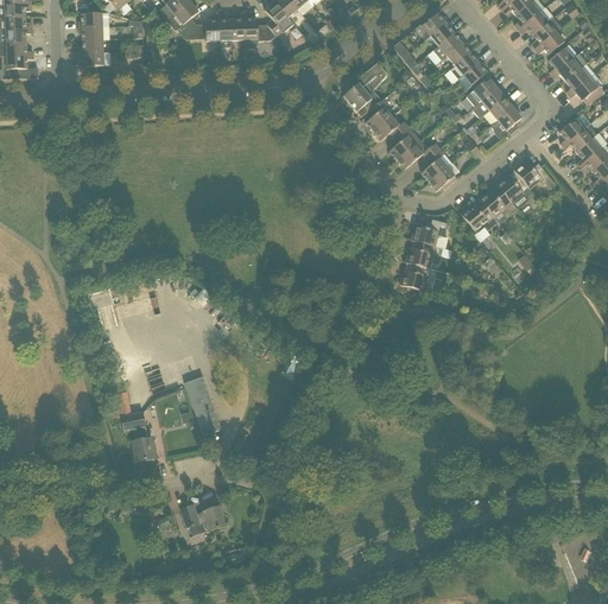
[(108,0),(116,10),(126,1),(125,0),(108,0)]
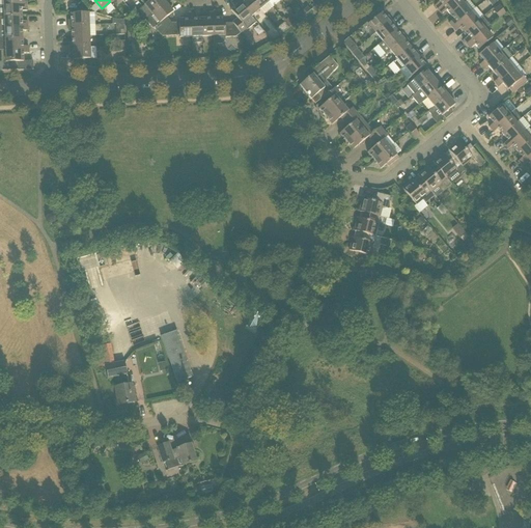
[(142,4),(139,7),(143,12),(141,14),(145,18),(166,0),(147,0),(144,3),(142,4)]
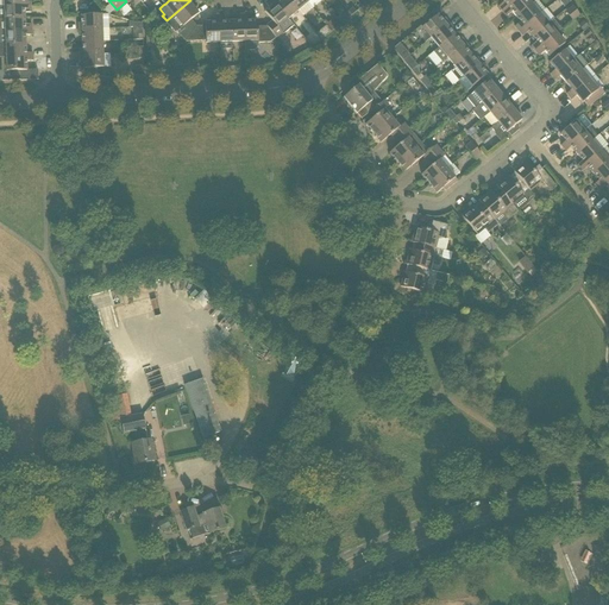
[(175,30),(177,27),(186,39),(196,24),(192,17),(199,11),(194,6),(196,4),(193,0),(190,0),(167,20),(175,30)]
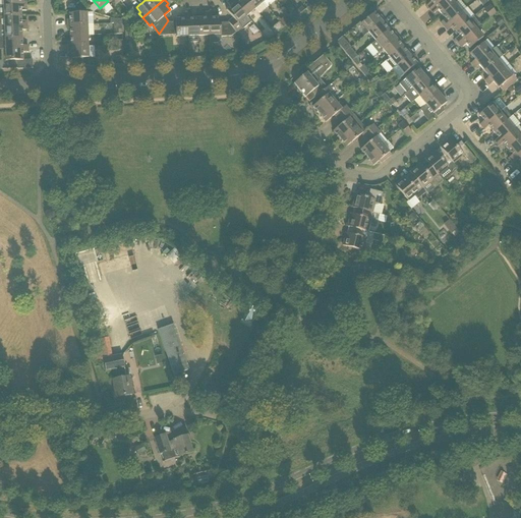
[(226,8),(232,15),(228,19),(235,30),(236,32),(242,26),(237,20),(246,13),(235,0),(227,0),(230,4),(226,8)]
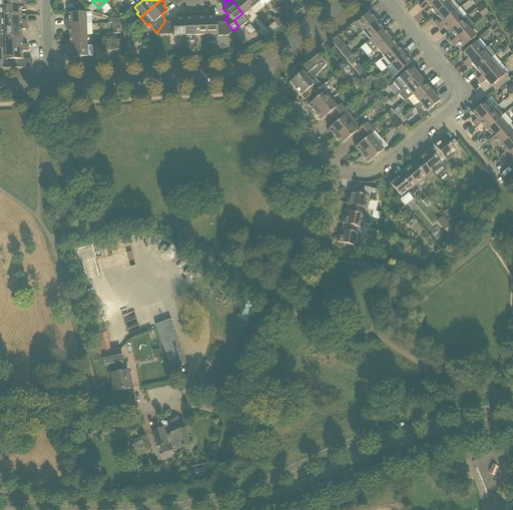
[(250,6),(245,0),(231,0),(242,13),(250,6)]
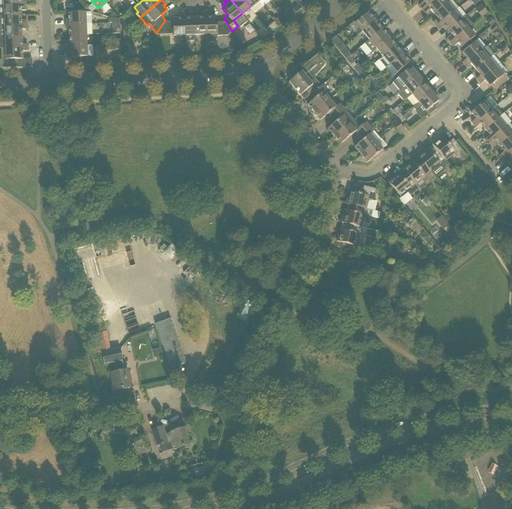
[(245,0),(250,6),(254,11),(263,4),(259,0),(245,0)]
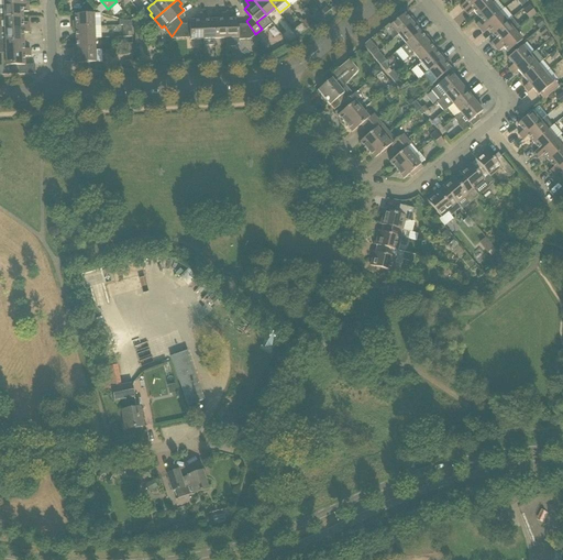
[(473,9),(477,13),(490,1),(492,1),(493,0),(473,0),(464,8),(468,12),(473,9)]
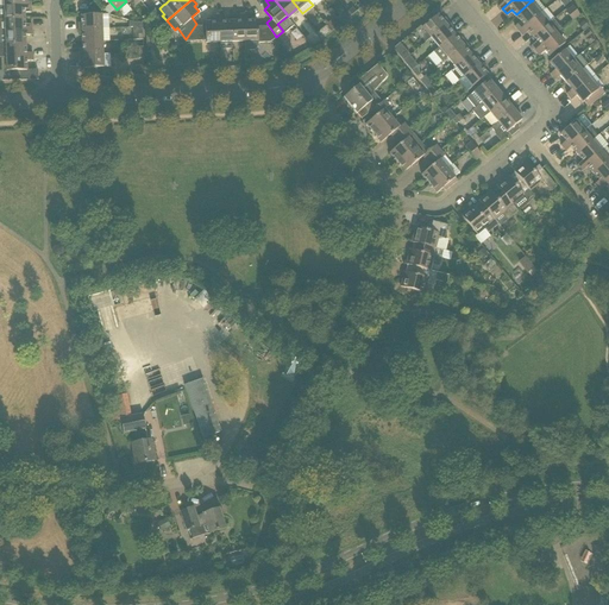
[(515,24),(519,29),(539,11),(540,11),(532,1),(531,1),(516,14),(520,19),(515,24)]
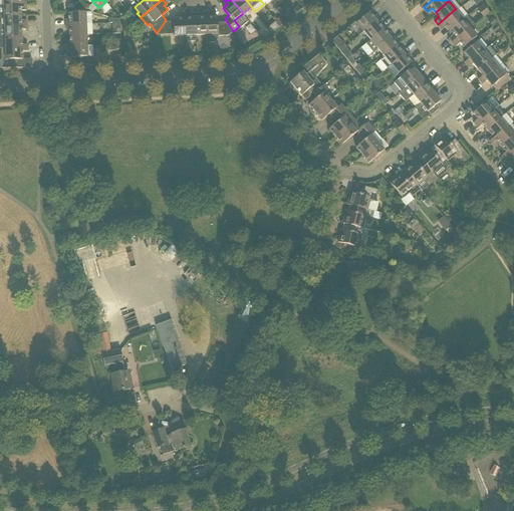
[(26,6),(26,2),(0,3),(0,14),(4,14),(21,13),(20,6),(26,6)]
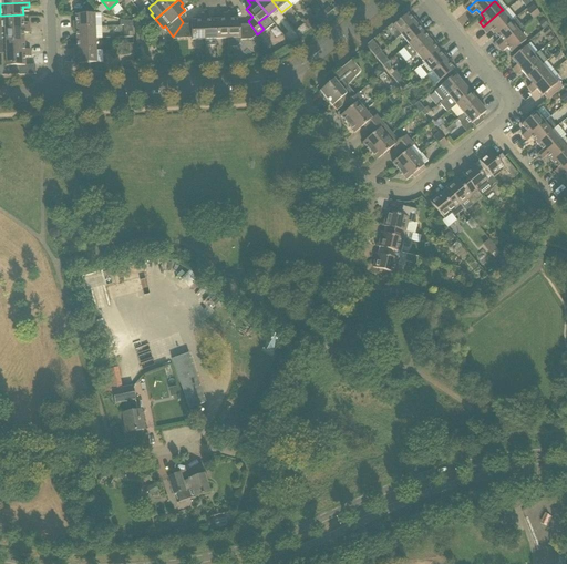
[(540,12),(533,2),(526,8),(533,17),(540,12)]
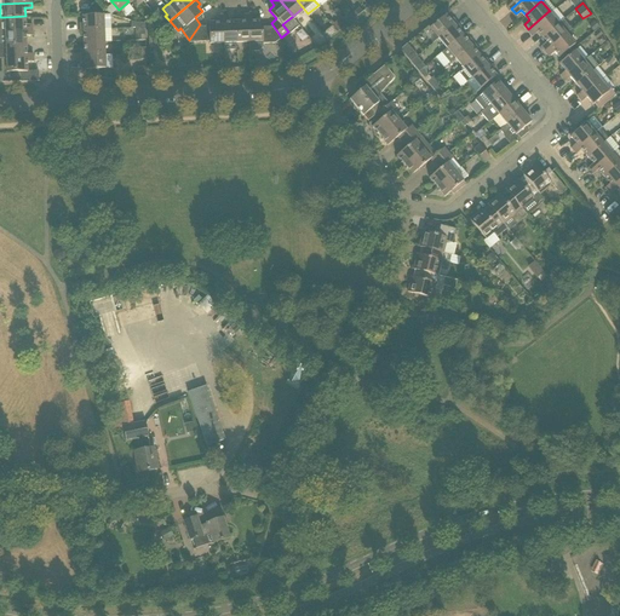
[(549,11),(528,29),(532,34),(538,29),(541,34),(563,17),(564,16),(556,6),(550,11),(549,11)]
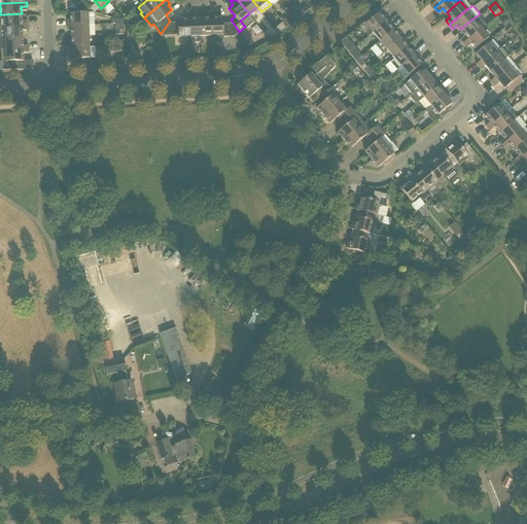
[(95,22),(94,10),(70,11),(70,18),(68,18),(68,23),(95,22)]
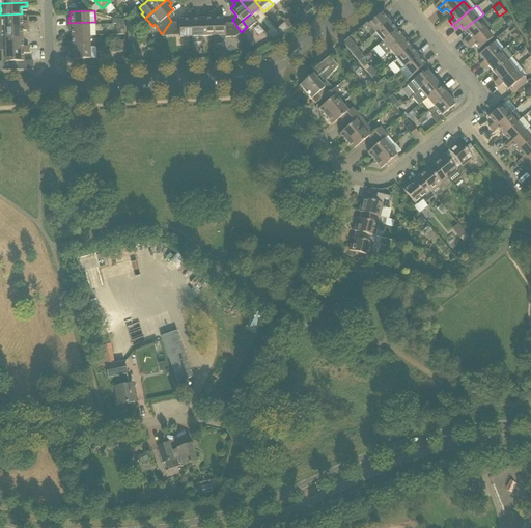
[(202,34),(214,33),(213,10),(210,10),(210,16),(201,17),(202,34)]
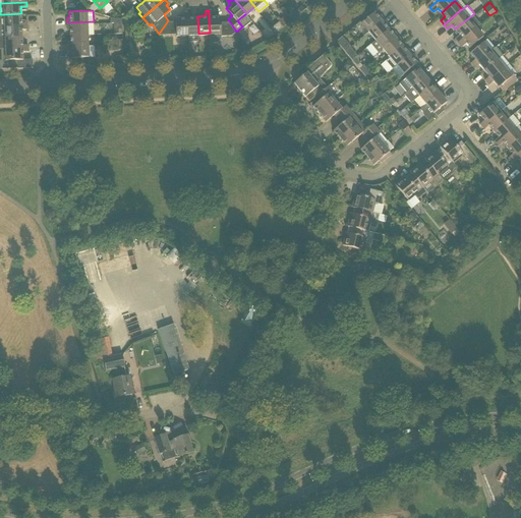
[(210,33),(210,41),(218,41),(221,38),(221,34),(232,34),(235,30),(232,25),(227,19),(221,20),(220,15),(212,15),(212,10),(209,10),(210,33)]
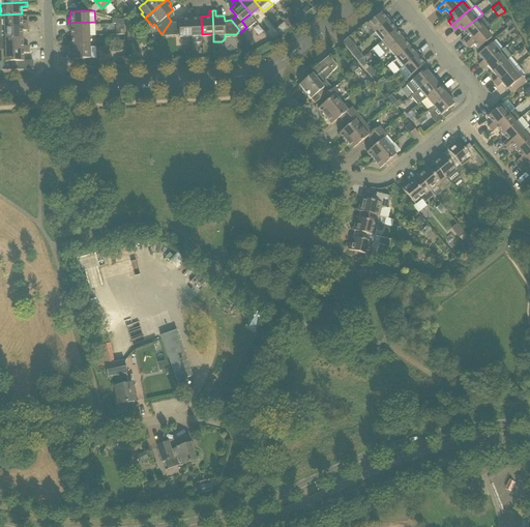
[(384,15),(381,10),(378,12),(377,10),(365,20),(367,22),(375,30),(390,18),(387,13),(384,15)]
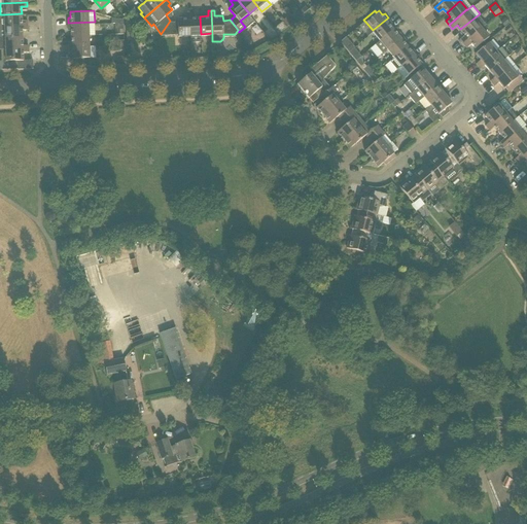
[(178,35),(189,34),(188,11),(185,11),(185,16),(177,18),(177,20),(170,21),(161,34),(162,34),(178,33),(178,35)]
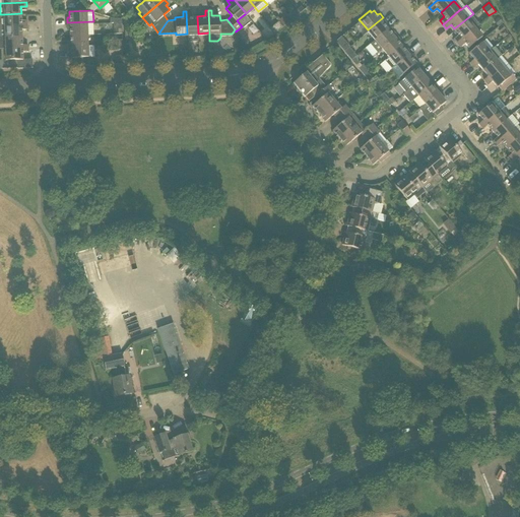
[(198,40),(198,34),(197,16),(190,16),(190,11),(186,11),(187,34),(188,34),(188,40),(198,40)]
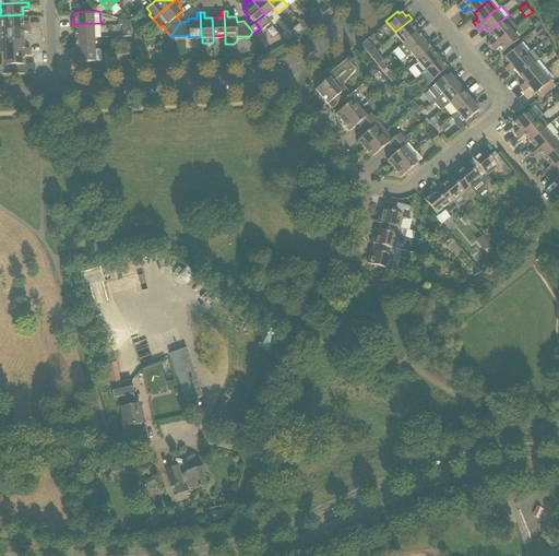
[(23,20),(23,14),(4,15),(0,15),(0,26),(4,27),(30,26),(28,20),(23,20)]
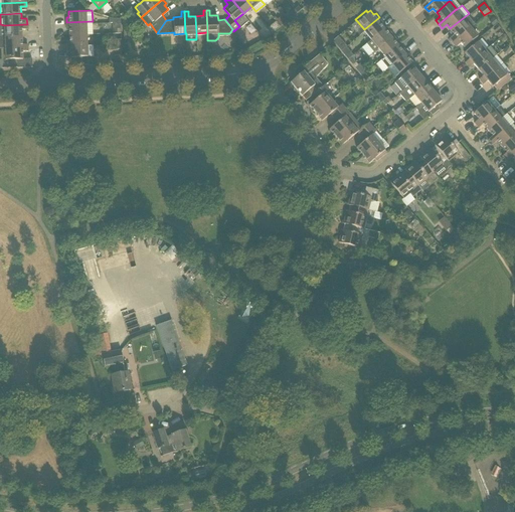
[(276,19),(281,24),(287,19),(282,14),(276,19)]
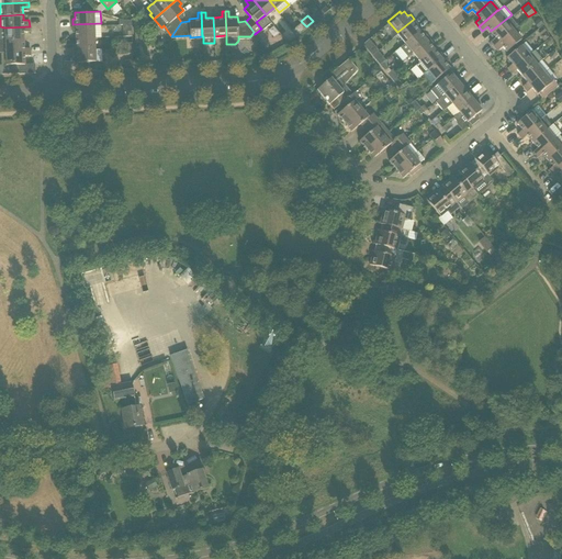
[(494,44),(513,29),(518,24),(510,15),(491,31),(495,36),(490,40),(494,44)]
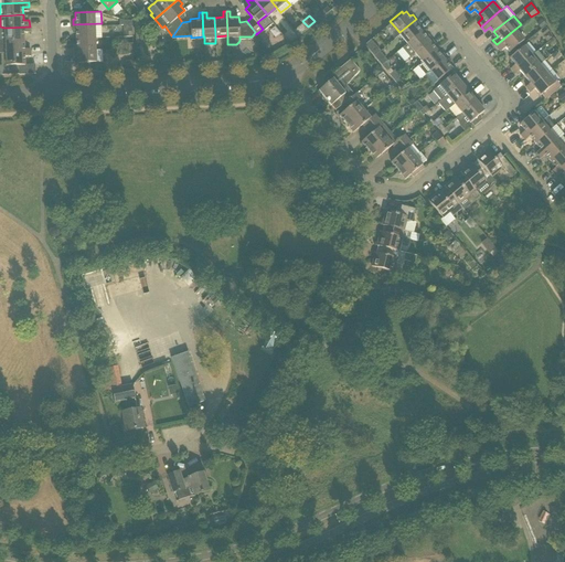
[(546,22),(541,17),(536,20),(542,27),(546,22)]
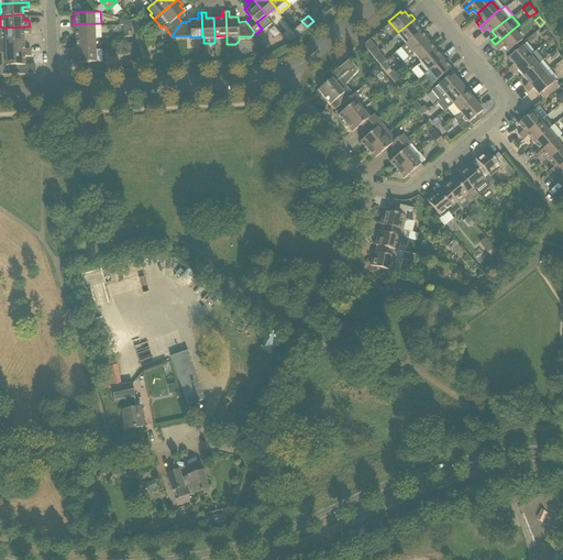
[(307,26),(301,21),(299,18),(290,25),(298,34),(299,32),(307,26)]
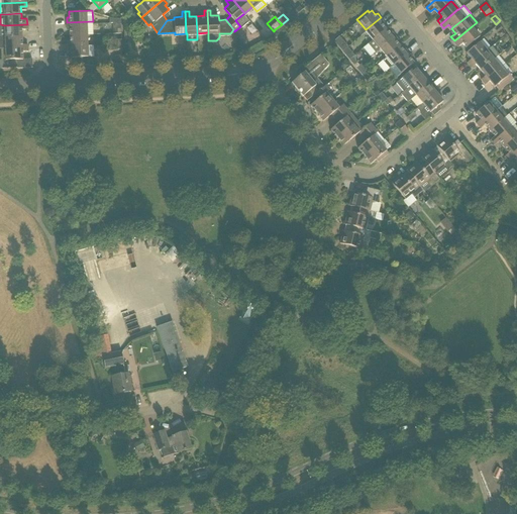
[(373,38),(386,27),(382,23),(384,21),(381,17),(366,29),(373,38)]
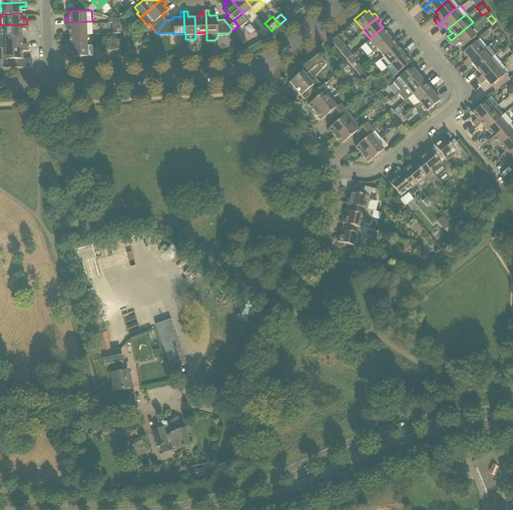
[(92,21),(66,22),(66,28),(69,28),(69,33),(86,32),(92,32),(92,21)]
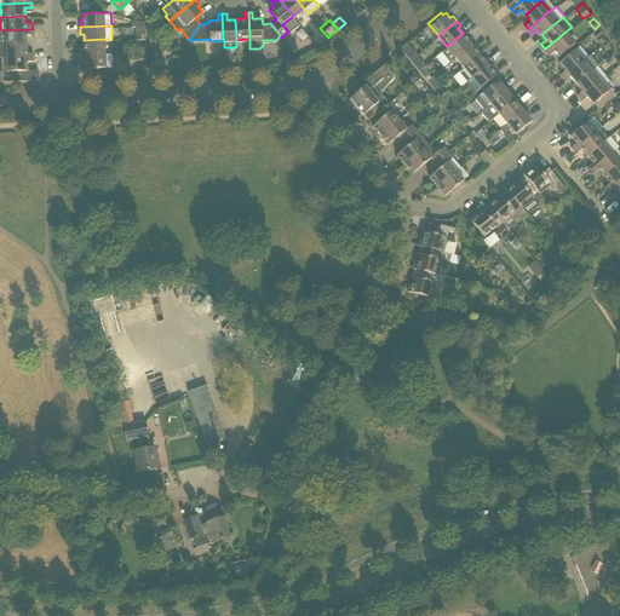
[(0,42),(27,42),(26,33),(33,33),(33,29),(5,30),(0,29),(0,42)]
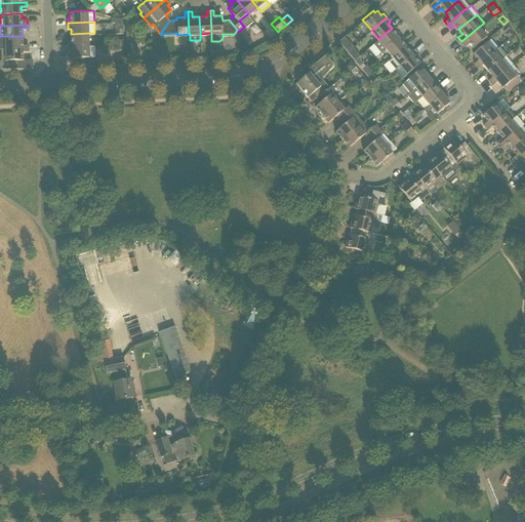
[(465,46),(470,42),(473,46),(486,35),(479,27),(461,41),(465,46)]
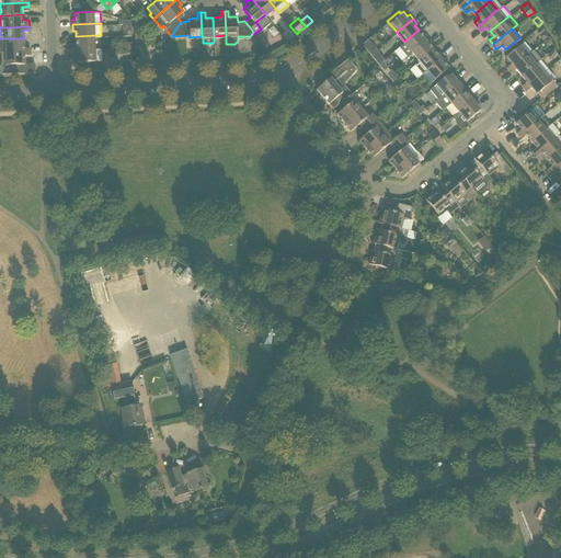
[(412,50),(428,36),(424,32),(422,34),(419,30),(404,42),(412,50)]
